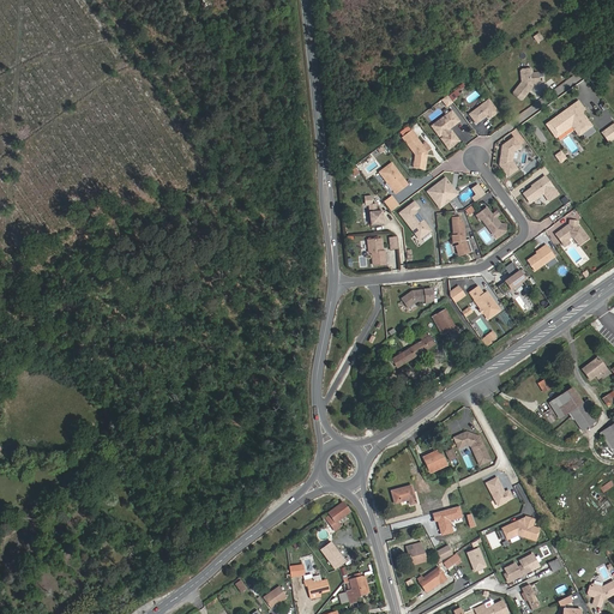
[(533,72),(530,71),(522,71),(521,73),(522,84),(513,95),(513,96),(521,102),(523,102),(529,94),(528,92),(530,89),(533,89),(534,88),(534,86),(540,85),(539,74),(533,76),(533,72)]
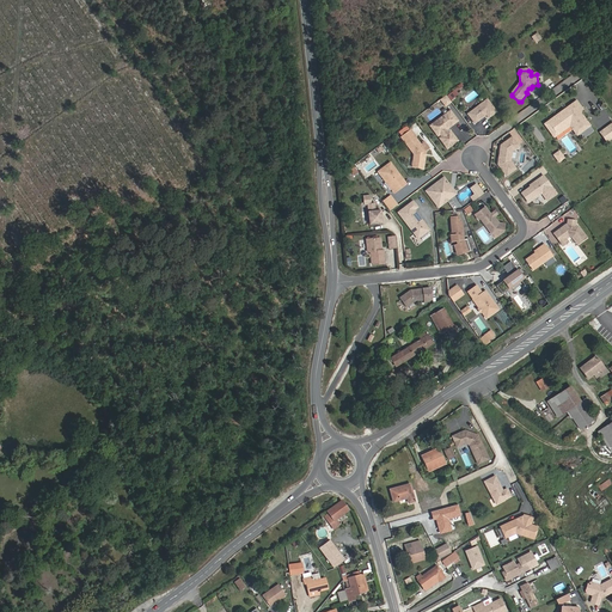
[(497,114),(488,101),(469,115),(475,124),(487,116),(489,118),(497,114)]
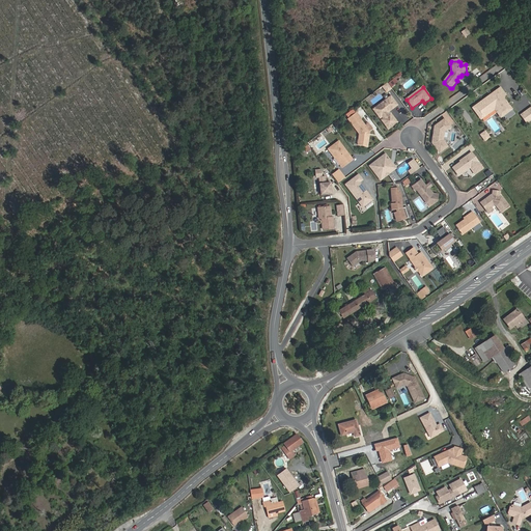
[(510,110),(503,100),(507,98),(501,89),(492,96),(504,114),(510,110)]
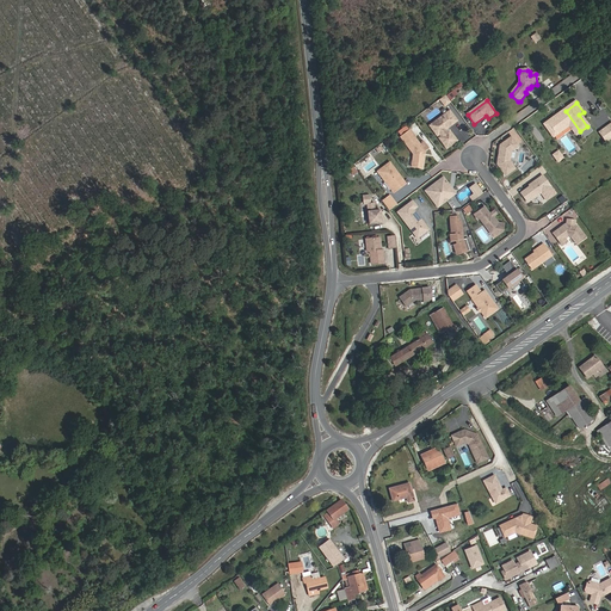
[(452,124),(457,122),(449,111),(444,115),(452,124)]
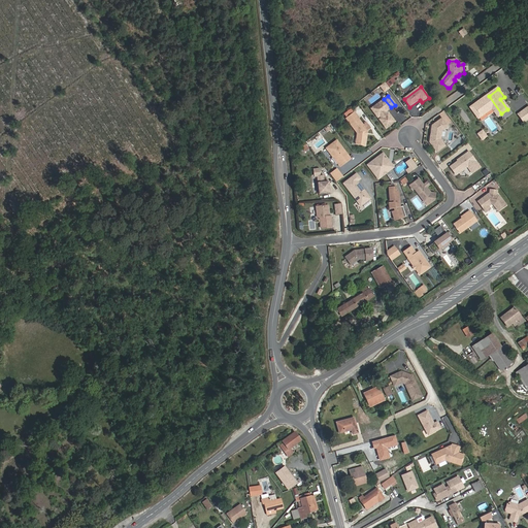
[(501,113),(489,96),(486,97),(488,100),(486,102),(485,101),(484,101),(473,108),(480,117),(488,111),(487,109),(492,105),(494,108),(499,116),(501,113)]
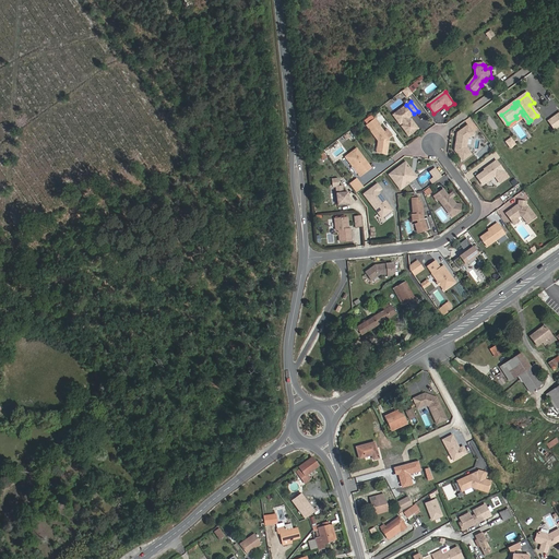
[(499,115),(508,126),(523,115),(521,111),(515,116),(516,118),(508,123),(501,115),(512,107),(513,107),(514,108),(516,106),(514,103),(499,115)]
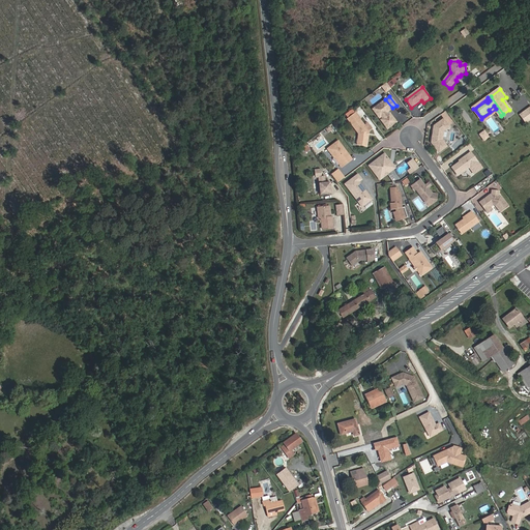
[(392,108),(385,99),(373,109),(379,118),(381,117),(383,119),(381,120),(387,129),(396,122),(389,113),(387,115),(386,113),(392,108)]
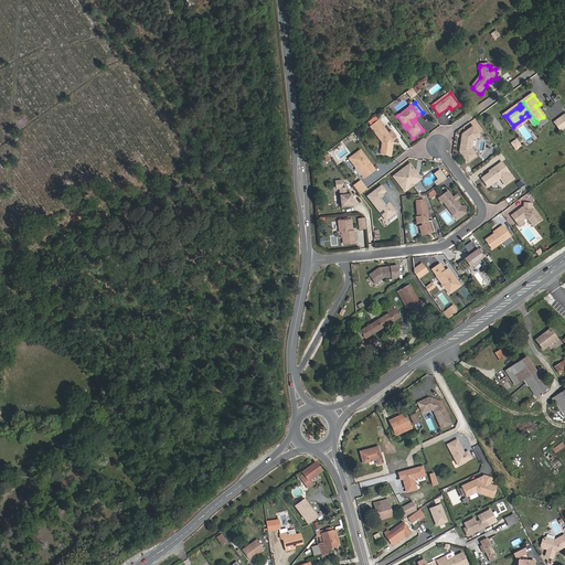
[(560,130),(564,127),(564,112),(553,120),(560,130)]
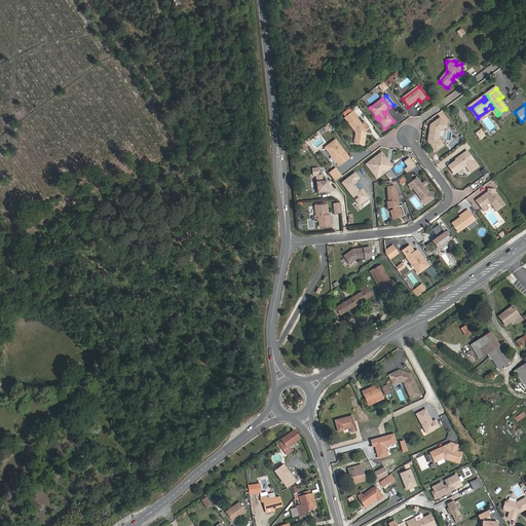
[(358,118),(352,112),(344,118),(355,134),(354,145),(364,146),(365,137),(364,136),(364,133),(366,130),(369,128),(365,122),(362,125),(357,119),(358,118)]
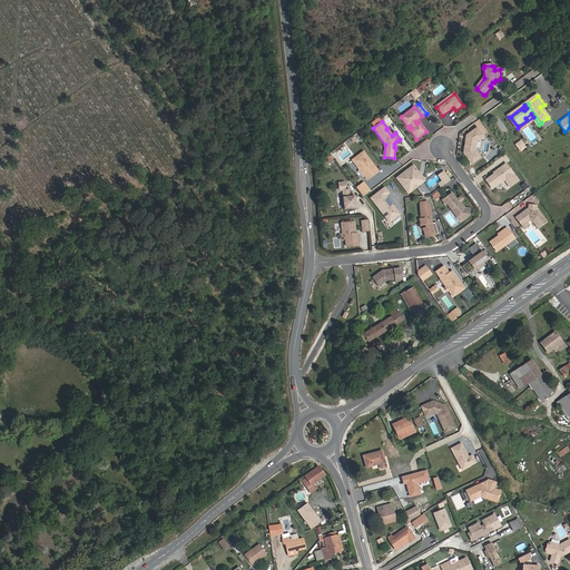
[(467,147),(464,149),(463,155),(471,165),(480,159),(474,151),(477,143),(483,138),(477,129),(467,137),(465,144),(467,145),(467,147)]
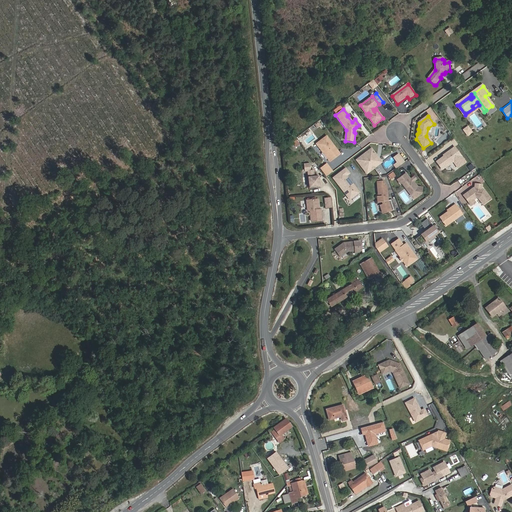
[(338,151),(326,136),(316,144),(328,159),(338,151)]
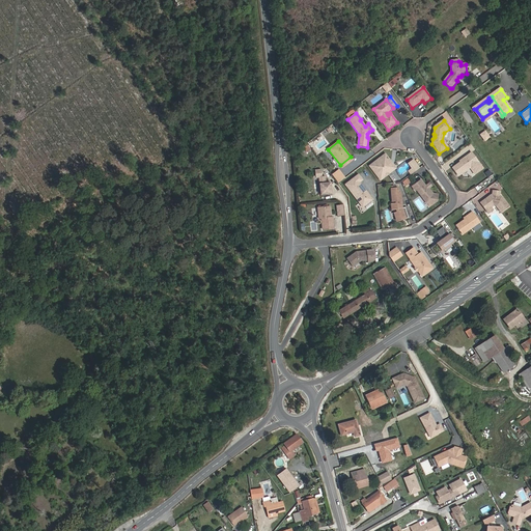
[(462,161),(458,161),(451,166),(456,174),(468,166),(473,173),(481,167),(470,151),(462,157),(462,161)]
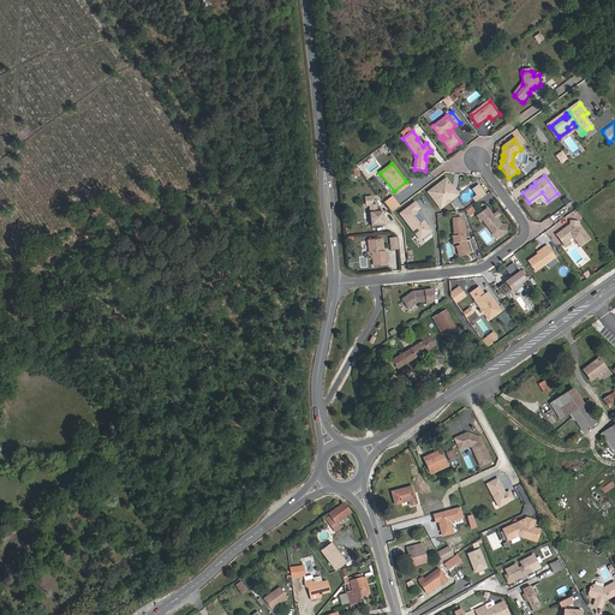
[(447,184),(445,179),(428,192),(439,207),(442,207),(453,198),(445,186),(447,184)]
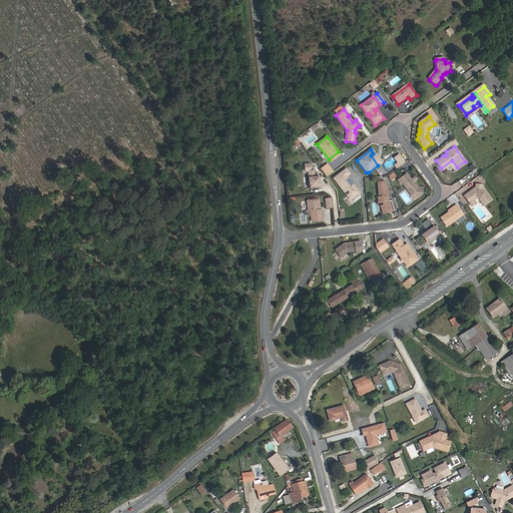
[(329,159),(330,161),(340,154),(339,151),(329,159)]
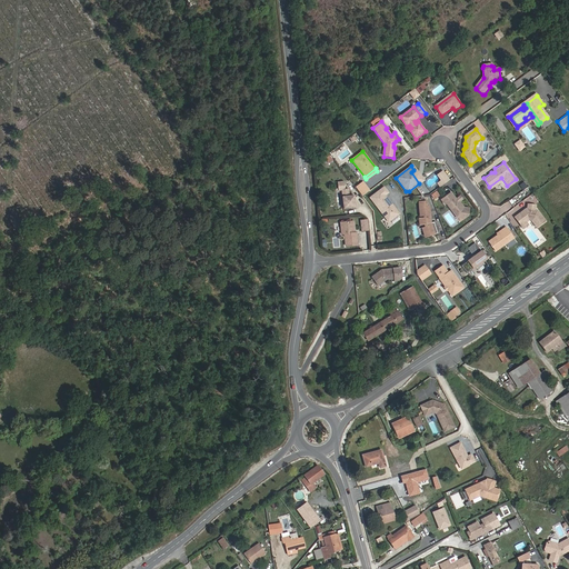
[(419,183),(423,181),(415,169),(413,170),(411,172),(419,183)]
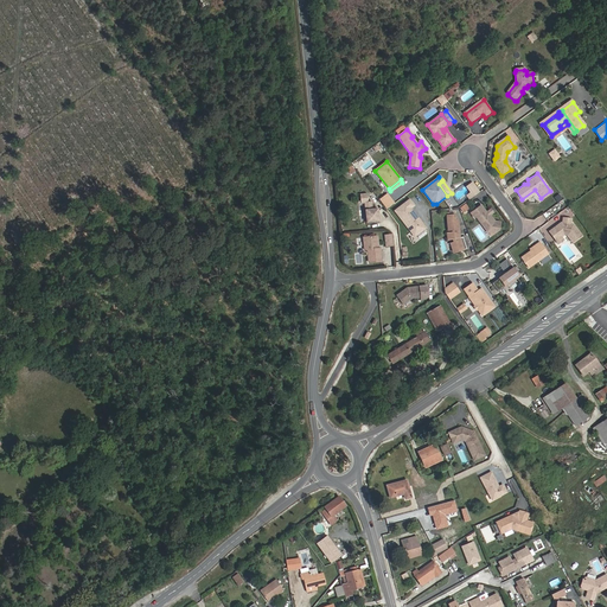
[(471,195),(467,197),(471,200),(479,195),(472,185),(467,189),(471,195)]
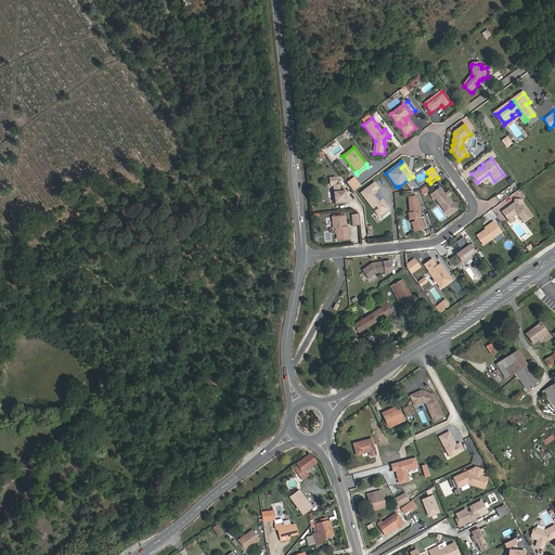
[(359,185),(353,177),(346,182),(352,191),(359,185)]
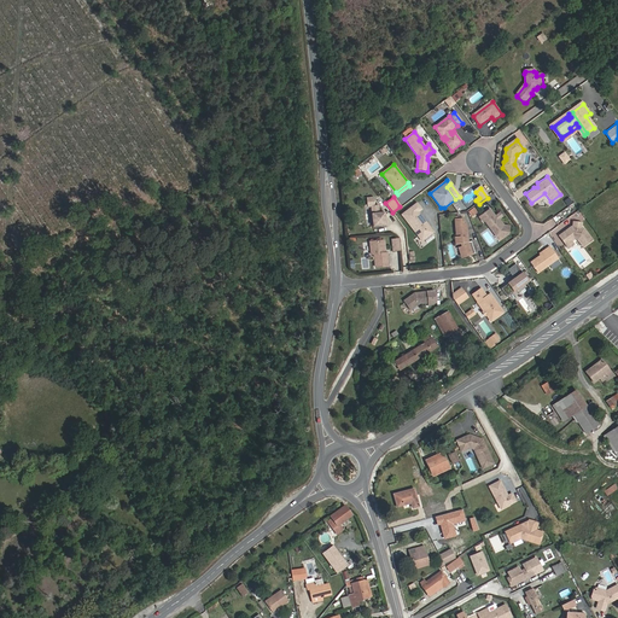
[(375,207),(374,198),(367,199),(367,208),(372,208),(373,227),(386,227),(385,214),(379,214),(379,207),(375,207)]
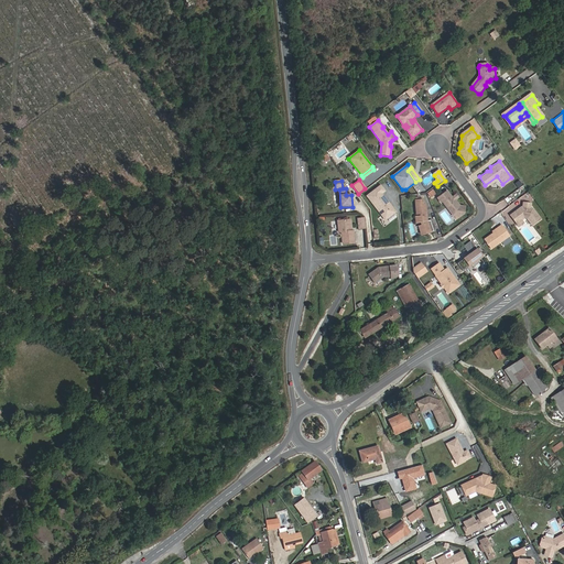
[(384,192),(380,186),(370,194),(375,198),(370,202),(384,221),(394,214),(391,208),(390,209),(388,207),(389,206),(381,194),(384,192)]
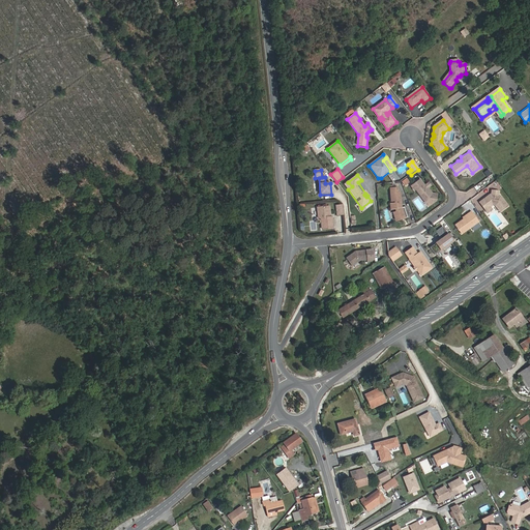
[(423,185),(418,178),(410,184),(413,189),(414,188),(421,198),(422,196),(424,198),(435,200),(435,194),(431,193),(427,186),(424,184),(423,185)]
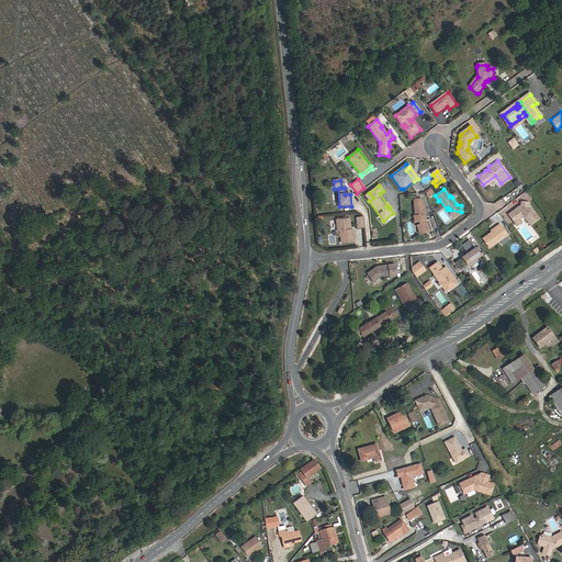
[(416,205),(415,200),(408,202),(412,216),(416,215),(416,217),(411,218),(413,225),(417,224),(418,226),(417,226),(420,235),(430,231),(426,220),(423,221),(419,209),(417,209),(416,205)]
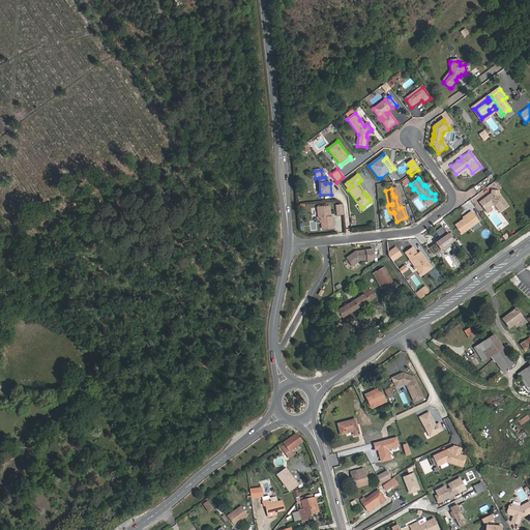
[(487,196),(484,196),(477,201),(483,209),(488,206),(492,203),(498,211),(506,205),(499,195),(497,196),(496,195),(497,189),(489,189),(489,195),(488,195),(487,196)]
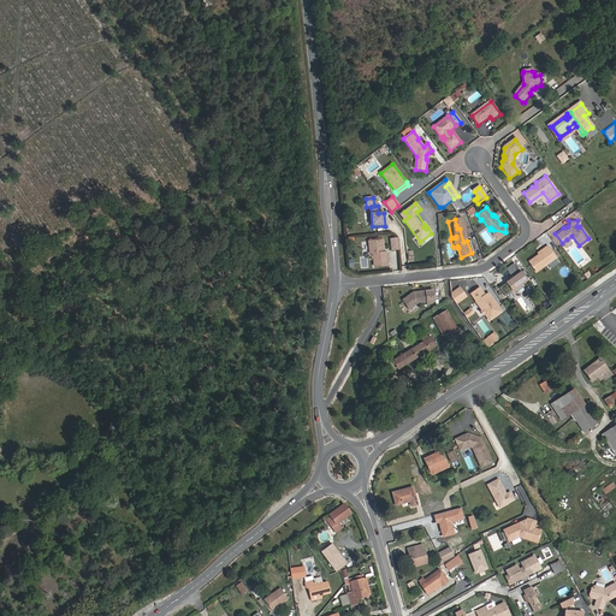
[(383,253),(380,241),(368,242),(369,254),(373,254),(374,266),(386,266),(385,253),(384,253),(383,253)]
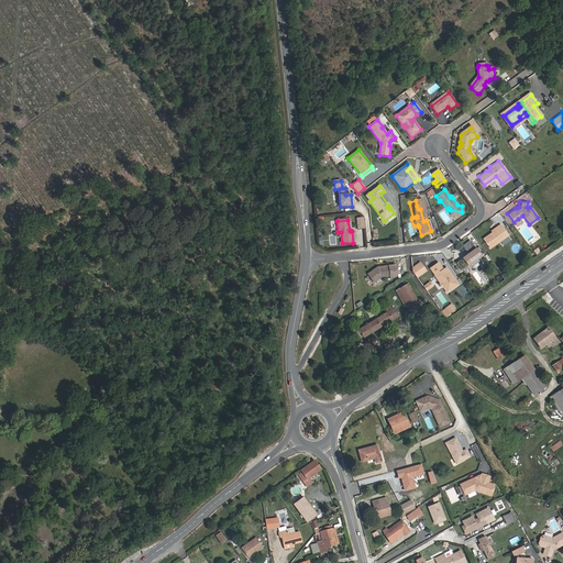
[(495,228),(489,232),(481,239),(487,249),(506,234),(498,223),(495,227),(495,228)]
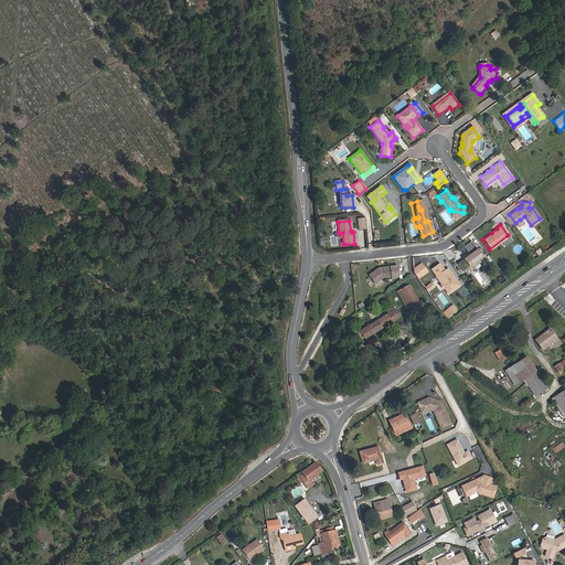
[(468,254),(475,249),(469,242),(462,247),(468,254)]
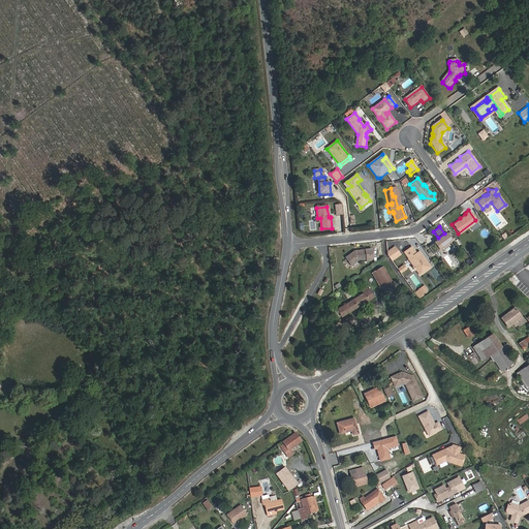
[(431,254),(449,241),(444,234),(438,238),(426,247),(431,254)]
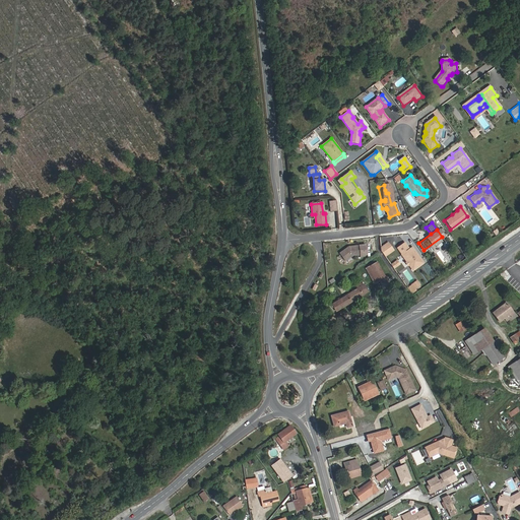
[(389,241),(379,246),(385,256),(394,250),(389,241)]
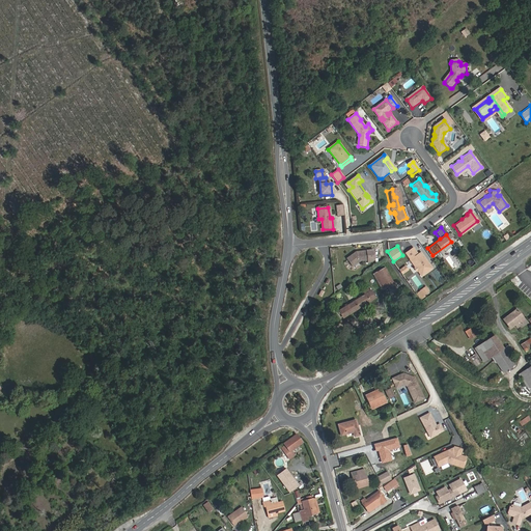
[(415,254),(410,247),(402,253),(408,259),(408,260),(413,268),(414,268),(415,269),(415,271),(419,276),(429,269),(418,252),(415,254)]
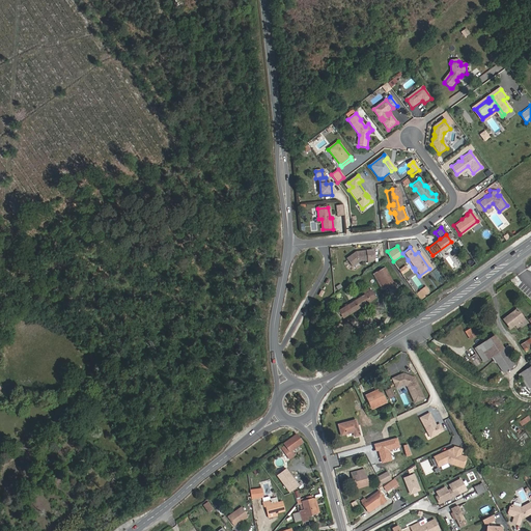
[(355,254),(355,253),(345,259),(351,268),(358,262),(367,261),(366,252),(358,252),(357,254),(355,254)]
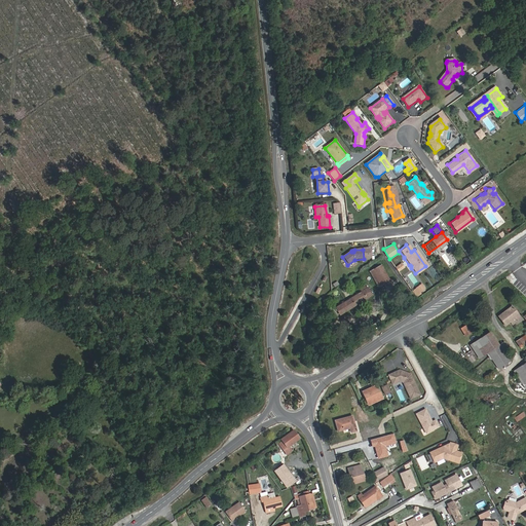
[(390,279),(382,264),(370,271),(379,287),(390,279)]
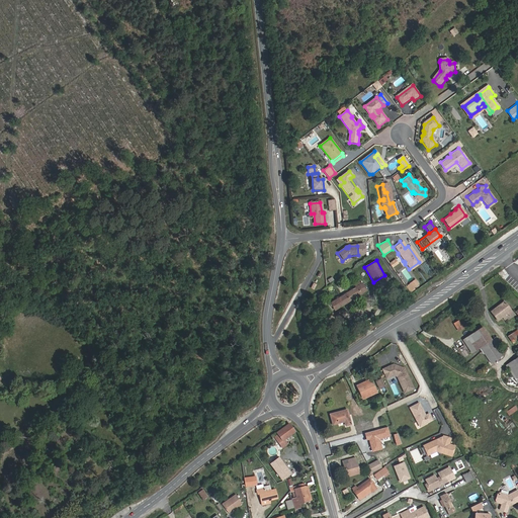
[(368,290),(363,282),(330,303),(336,311),(368,290)]
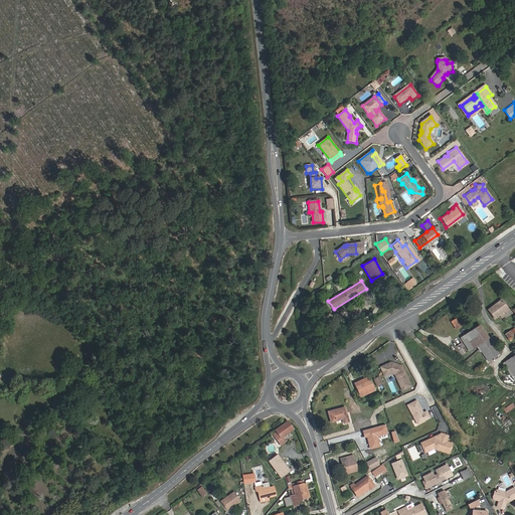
[(415,285),(412,281),(407,284),(409,289),(415,285)]
